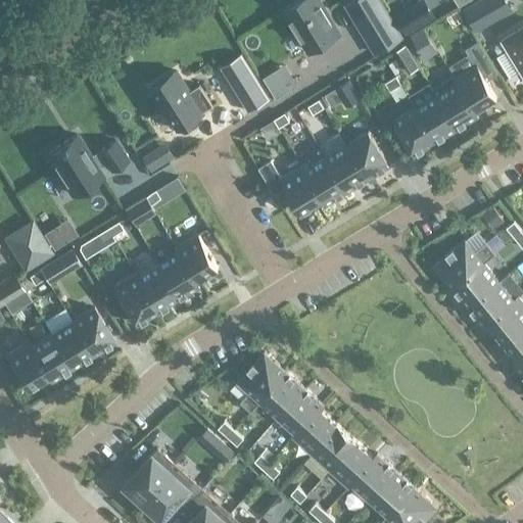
[(319,0),(297,0),(284,8),(310,50),(339,33),(319,0)]
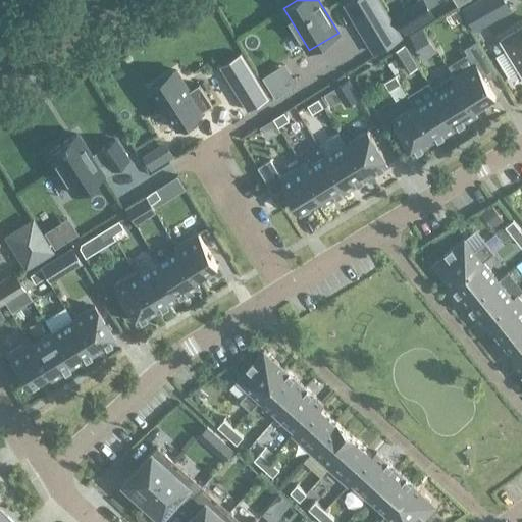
[(377,0),(351,0),(345,4),(374,52),(401,37),(377,0)]
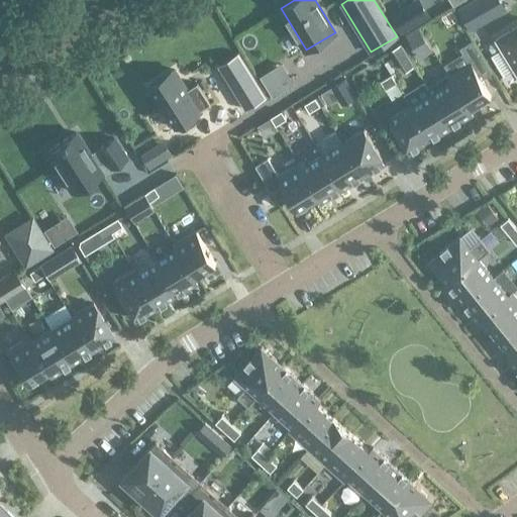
[(420,0),(412,0),(390,14),(401,33),(430,16),(420,0)]
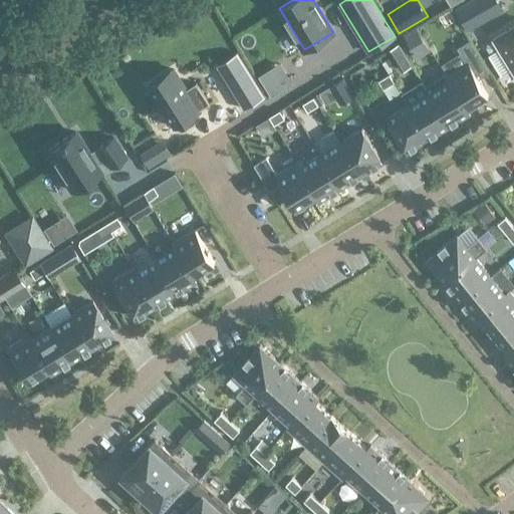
[(503,9),(498,0),(470,0),(456,8),(469,29),(503,9)]
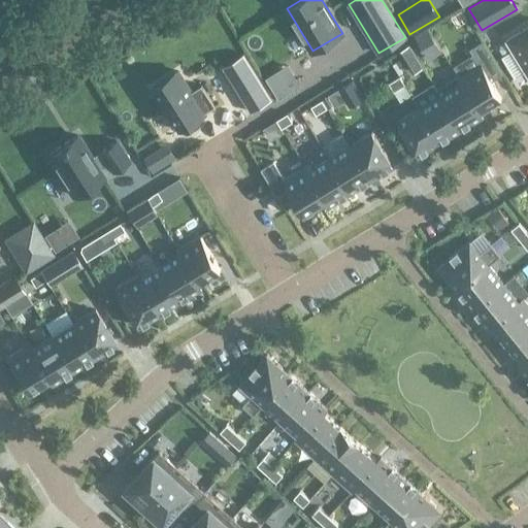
[(527,25),(506,39),(527,74),(527,25)]
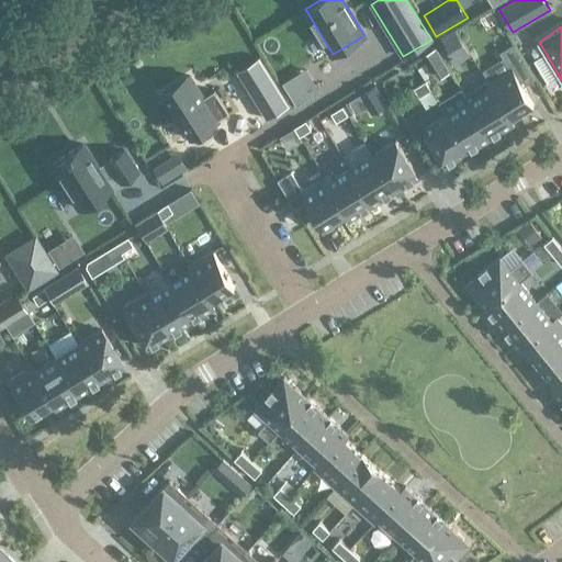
[(446,44),(459,36),(454,29),(441,36),(446,44)]
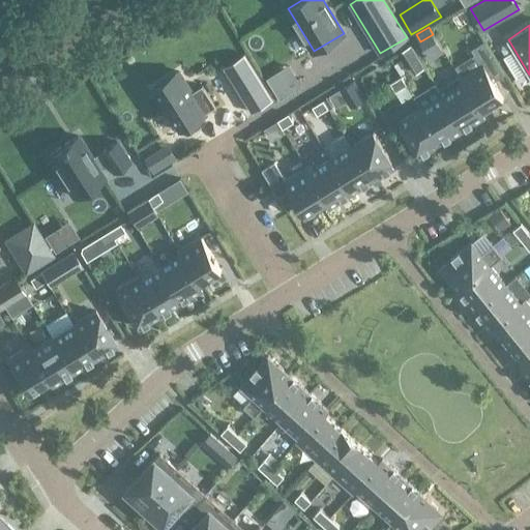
[(474,54),(454,65),(460,75),(462,77),(461,78),(481,111),(482,111),(503,97),(493,81),(504,75),(483,41),(471,49),(474,54)]
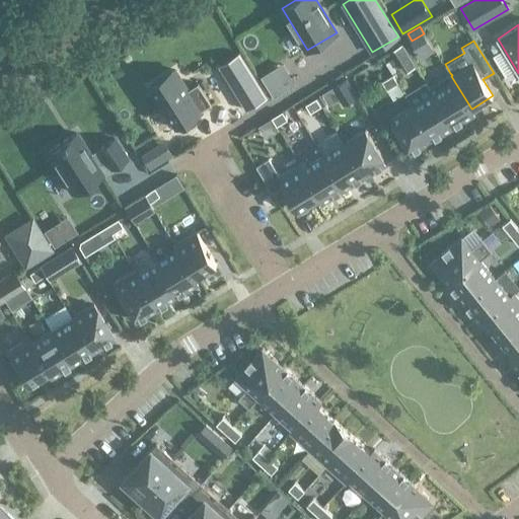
[(402,44),(394,49),(408,71),(416,65),(402,44)]
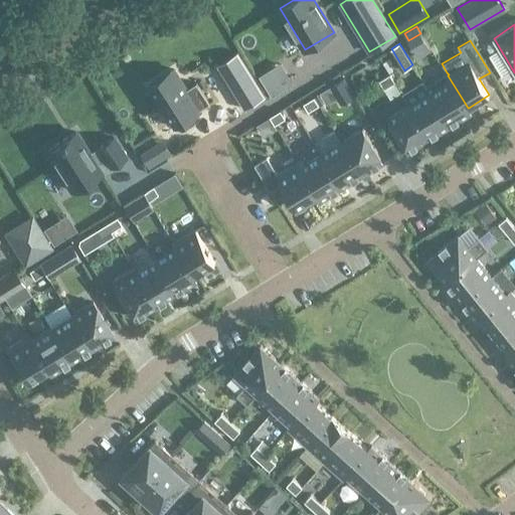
[(217,64),(216,65),(244,109),(265,97),(237,52),(236,52),(237,54),(218,65),(217,64)]
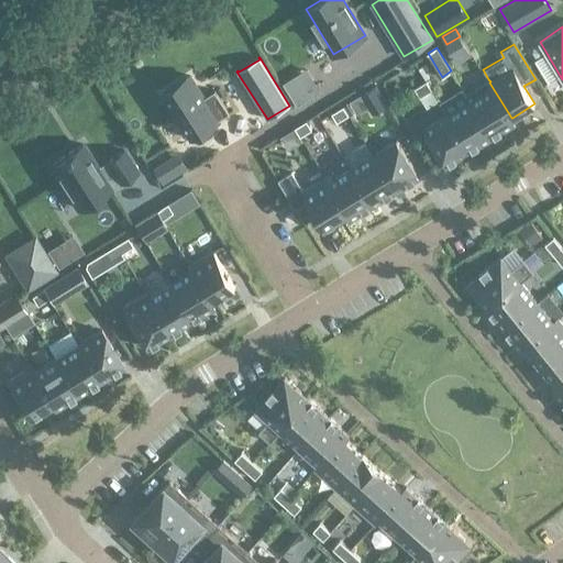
[(168,90),(162,94),(190,139),(218,120),(229,113),(214,90),(203,98),(190,76),(184,79),(168,89),(168,90)]
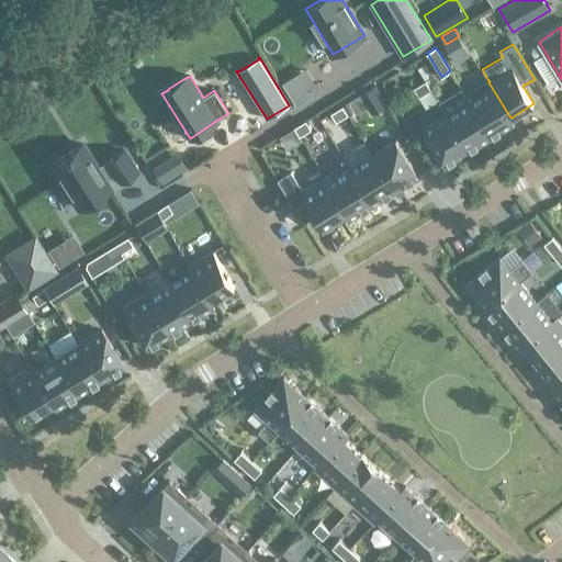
[(487,79),(463,94),(468,101),(469,100),(491,136),(514,122),(512,117),(510,117),(489,82),(490,81),(487,79)]
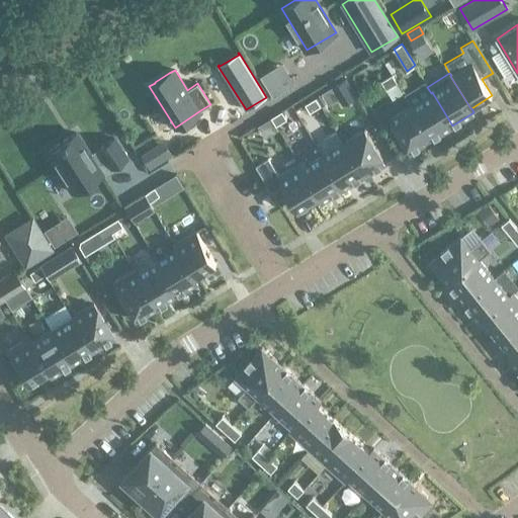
[(386,89),(398,83),(393,74),(381,81),(386,89)]
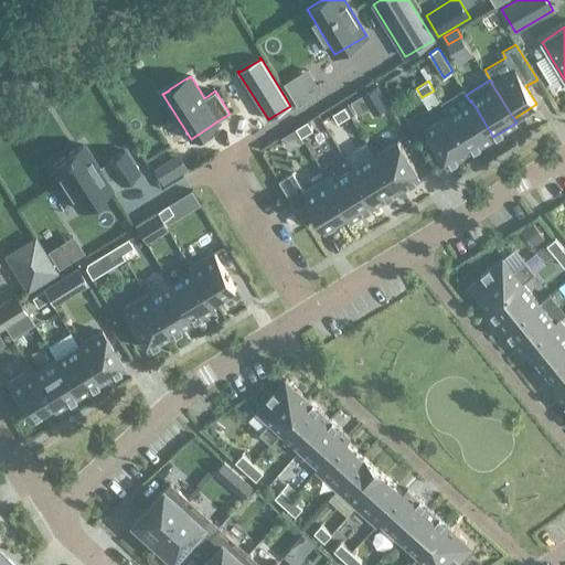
[(388,104),(379,86),(363,95),(370,108),(373,114),(388,105),(388,104)]
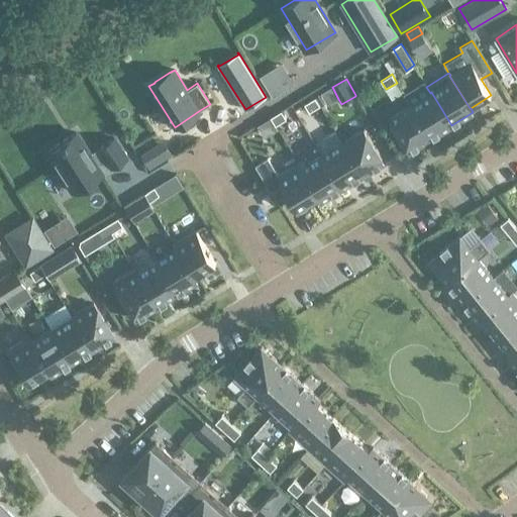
[(451,125),(431,92),(430,93),(410,105),(430,137),(451,125)]
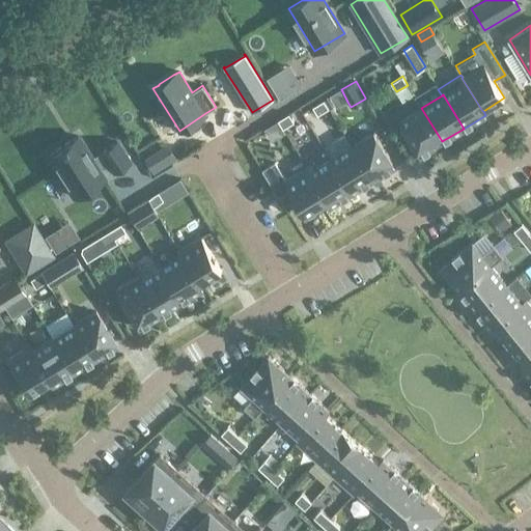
[(329,108),(324,100),(312,107),(317,115),(329,108)]
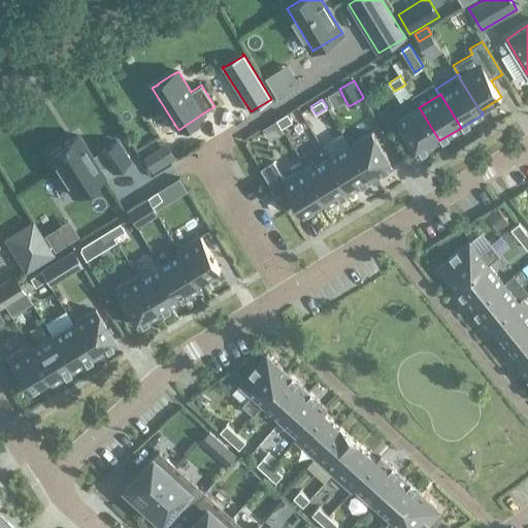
[(439,140),(419,107),(397,121),(418,154),(439,140)]
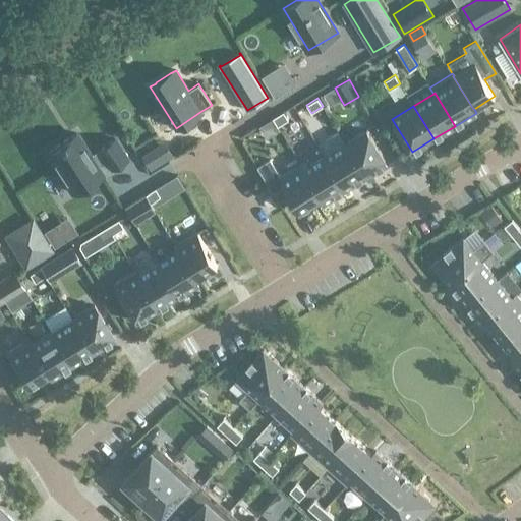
[(289,120),(284,111),(273,118),(278,126),(289,120)]
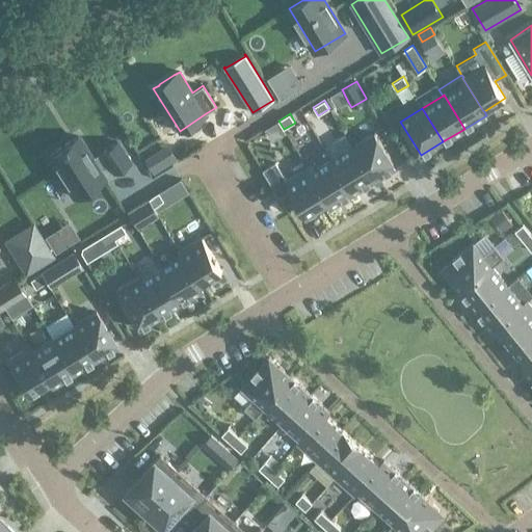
[(395,166),(375,132),(352,145),(373,180),(395,166)]
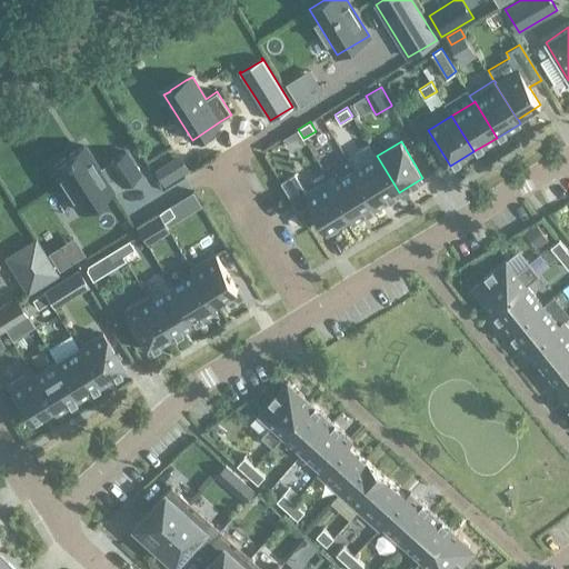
[(85,145),(52,165),(81,209),(112,189),(110,186),(120,180),(122,183),(140,172),(126,150),(108,161),(111,166),(101,171),(85,145)]
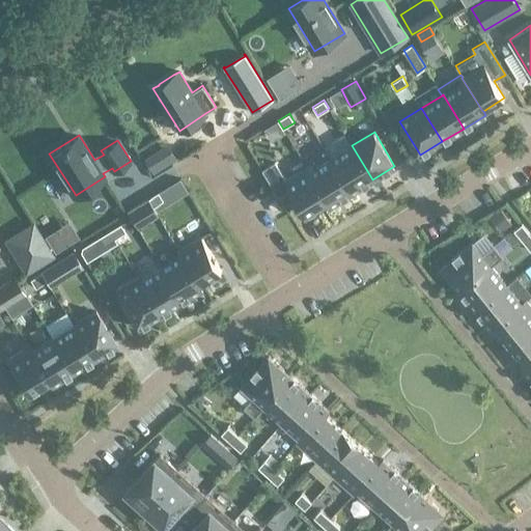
[(372,179),(352,145),(331,159),(352,192),(372,179)]
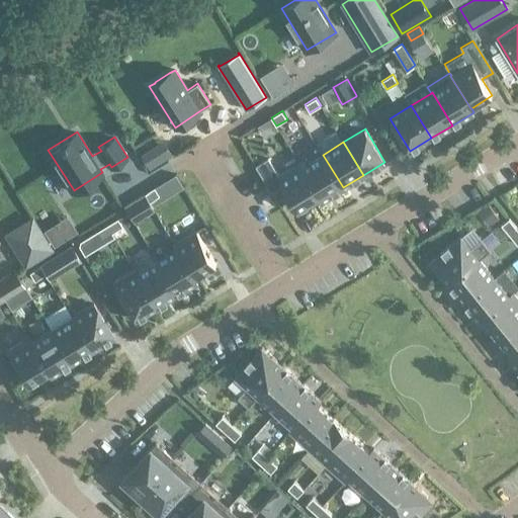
[(343,187),(323,155),(303,167),(301,168),(320,196),(319,196),(322,200),(343,187)]
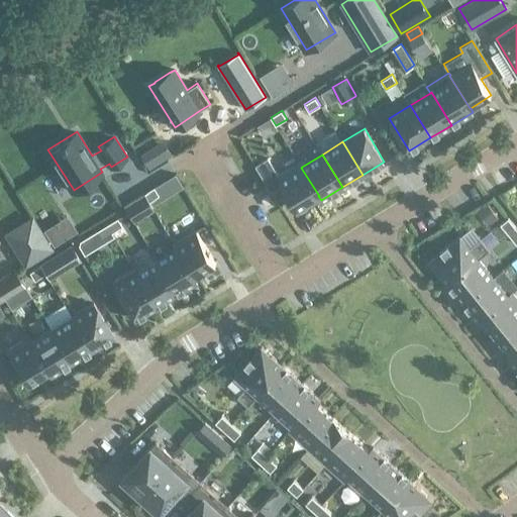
[(268,158),(255,165),(272,192),(283,185),(298,209),(318,196),(319,196),(301,168),(302,167),(300,163),(279,176),(268,158)]
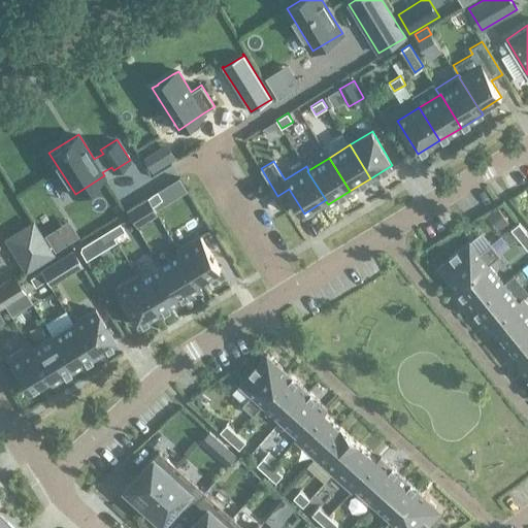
[(152,205),(163,199),(158,191),(146,197),(152,205)]
